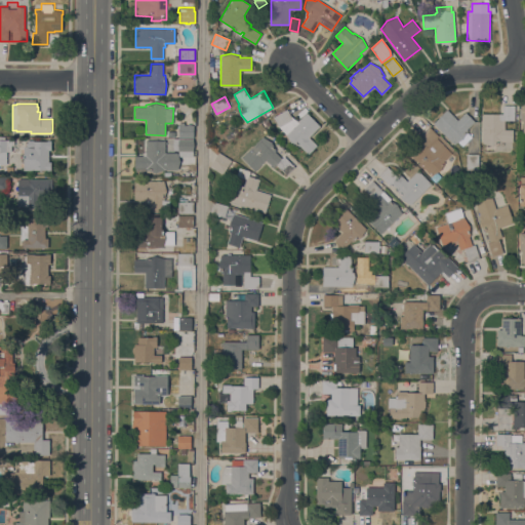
[(482,113),(502,114),(502,105),(514,105),(514,110),(514,120),(505,120),(505,129),(513,129),(513,142),(501,142),(501,143),(482,144),(482,113)]
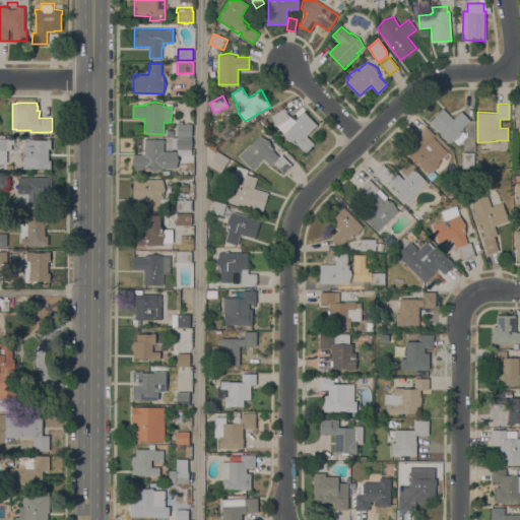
[(304,111),(317,125),(306,135),(314,143),(305,152),(298,144),(296,146),(287,140),(283,133),(276,126),(271,115),(284,108),(287,115),(295,119),(304,111)]
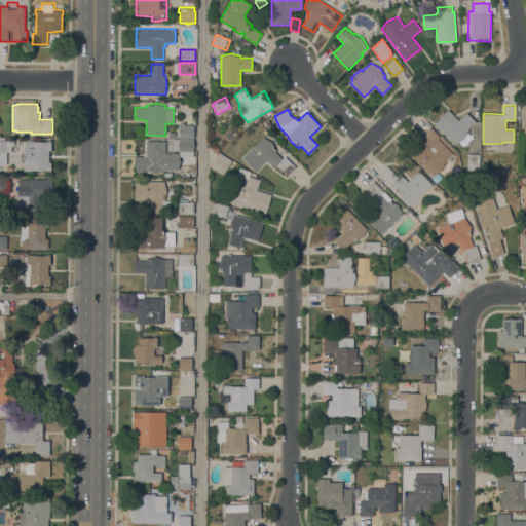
[(458,120),(466,112),(476,121),(467,129),(468,130),(467,132),(473,137),(463,146),(458,141),(454,144),(434,122),(448,109),(458,120)]
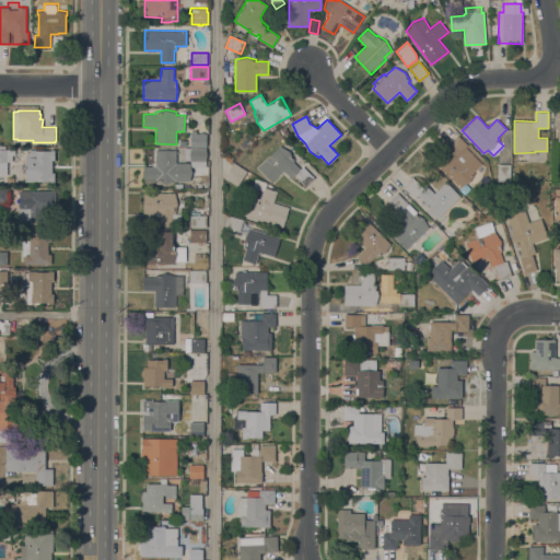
[(207,147),(186,147),(186,144),(190,144),(190,132),(191,132),(191,130),(196,130),(196,132),(207,132),(207,147)]
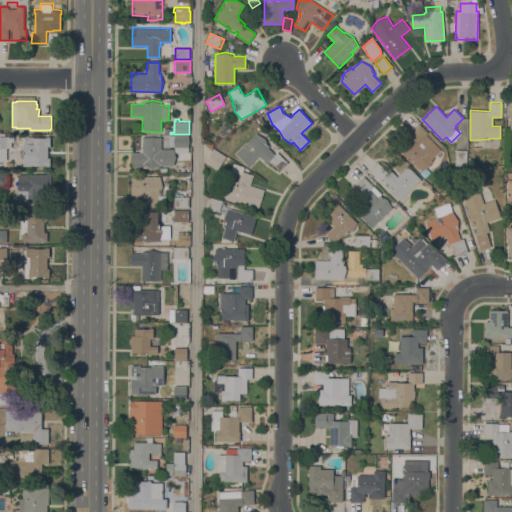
[(415,136),(409,129),(417,121),(427,132),(426,134),(441,149),(433,157),(434,158),(429,166),(421,171),(400,150),(415,136)]
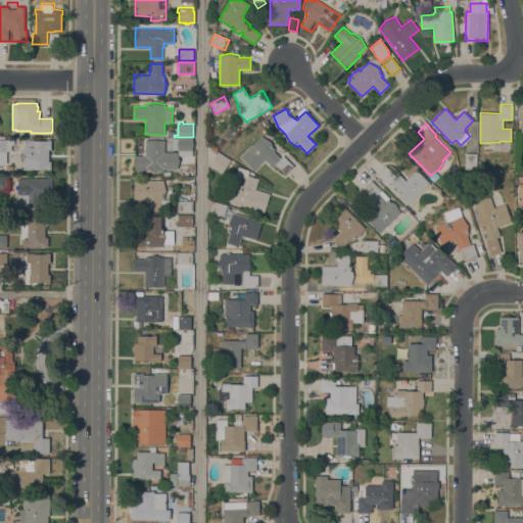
[(275,163),(272,167),(265,158),(253,170),(241,156),(262,136),(270,141),(275,149),(274,150),(280,157),(283,155),(293,165),(285,174),(275,163)]
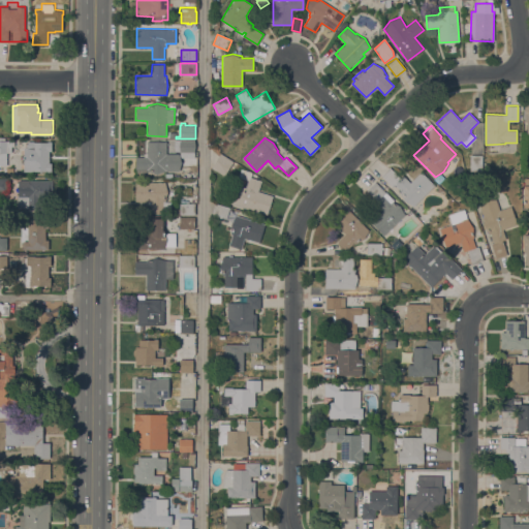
[(194,141),(194,157),(180,157),(180,151),(175,151),(175,139),(194,141)]
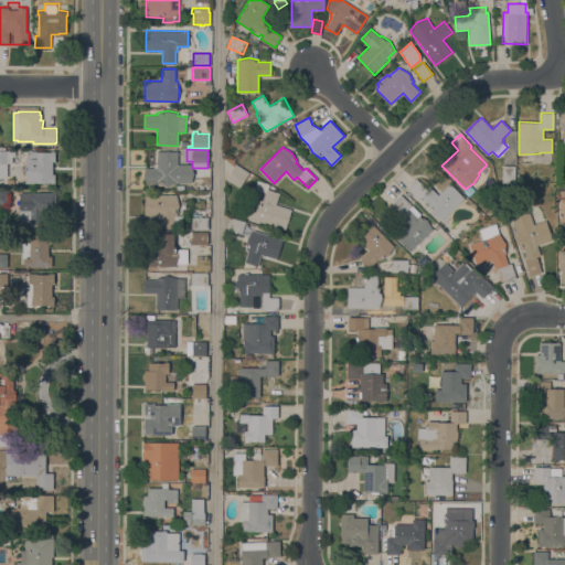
[(0,150),(14,150),(14,157),(12,157),(12,162),(7,162),(7,177),(0,177),(0,150)]
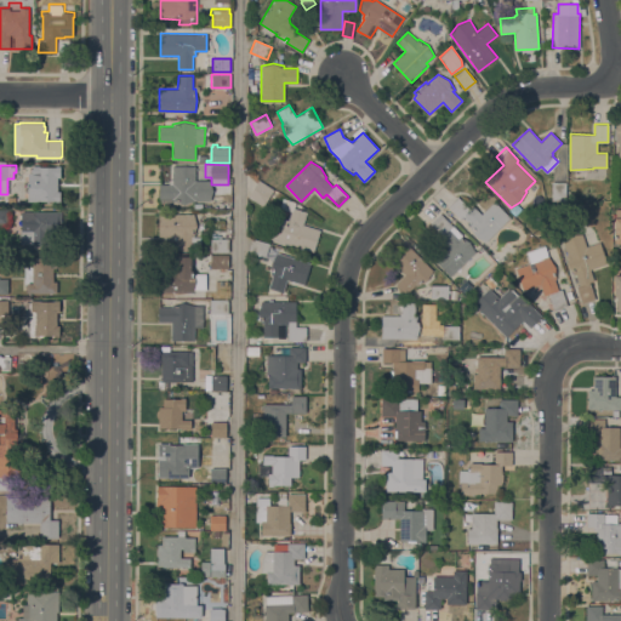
[(210,180),(210,200),(172,200),(172,199),(159,199),(159,183),(172,183),(172,165),(195,165),(195,175),(195,180),(210,180)]
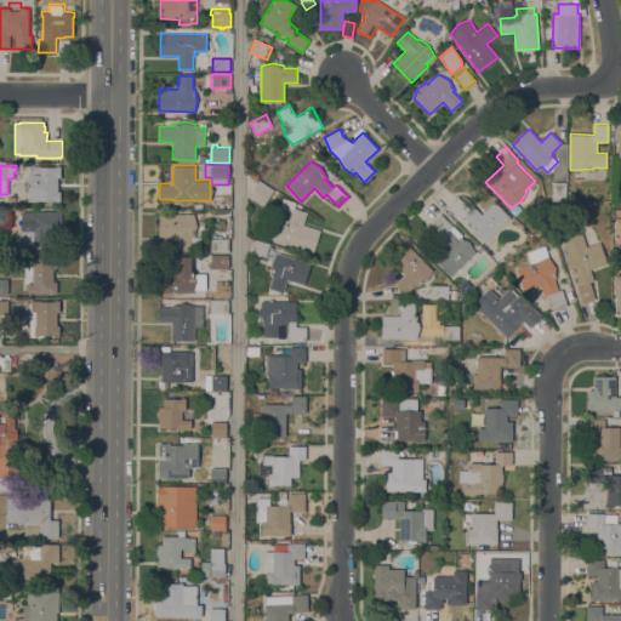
[(57,191),(61,191),(60,201),(55,201),(55,200),(38,200),(38,201),(28,201),(28,172),(32,172),(32,166),(39,166),(55,166),(61,166),(61,177),(57,177),(57,191)]
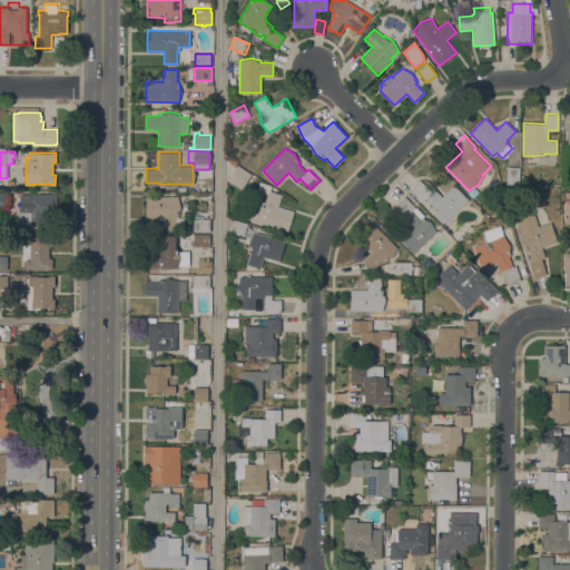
[(227,180),(237,165),(252,174),(242,189),(227,180)]
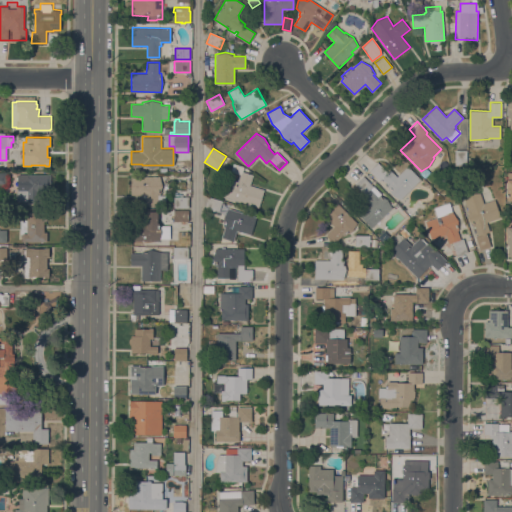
[(455,150),(466,150),(466,165),(455,165),(455,150)]
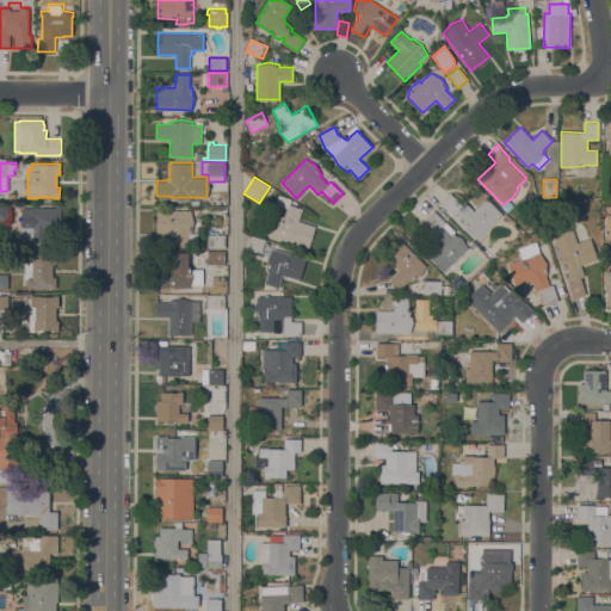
[(358,202),(355,207),(343,196),(347,192),(358,202)]
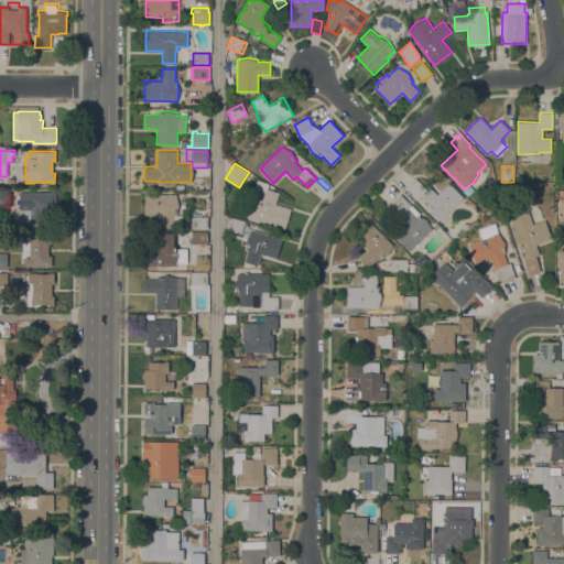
[(441,219),(426,205),(427,204),(420,196),(418,198),(407,187),(415,179),(426,190),(430,186),(437,194),(448,183),(464,197),(441,219)]
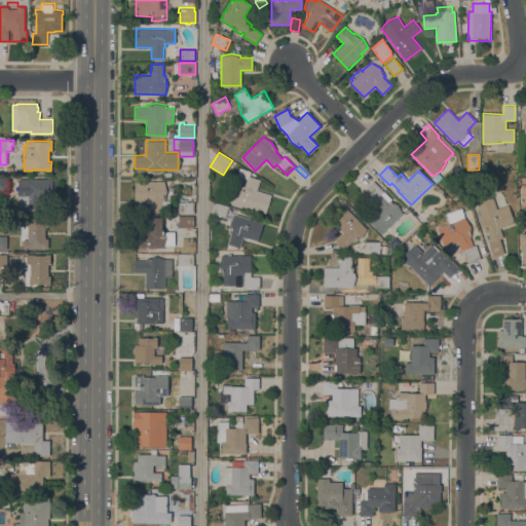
[(228,201),(234,183),(245,186),(247,179),(237,176),(239,168),(250,173),(249,176),(260,179),(256,190),(271,195),(265,213),(228,201)]
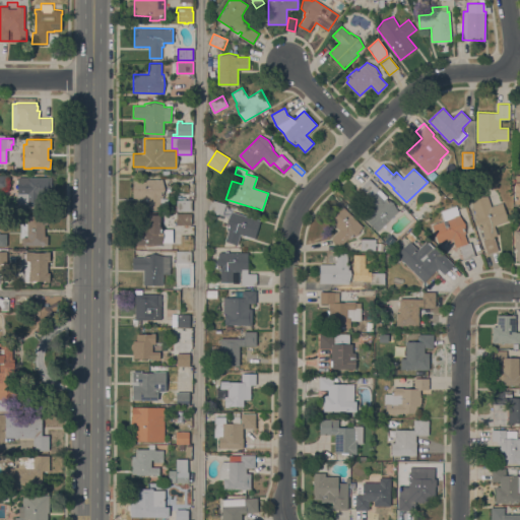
[(298,178),(295,182),(285,174),(288,170),(298,178)]
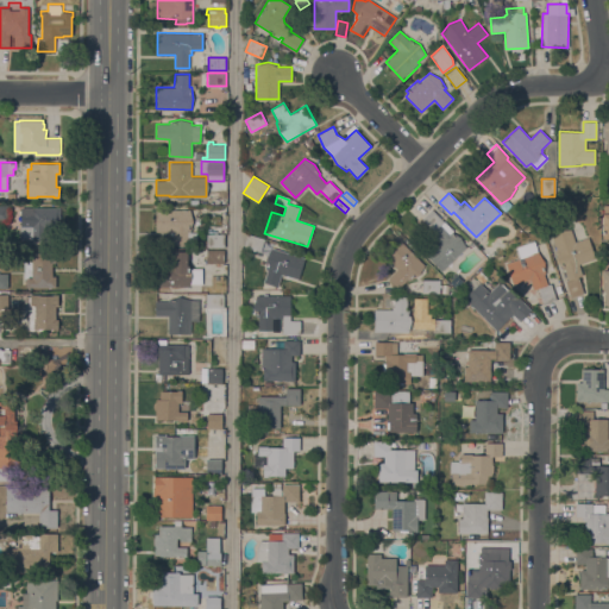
[(60,207),(60,228),(49,228),(49,239),(45,239),(45,240),(33,240),(33,239),(20,238),(20,225),(20,207),(60,207)]
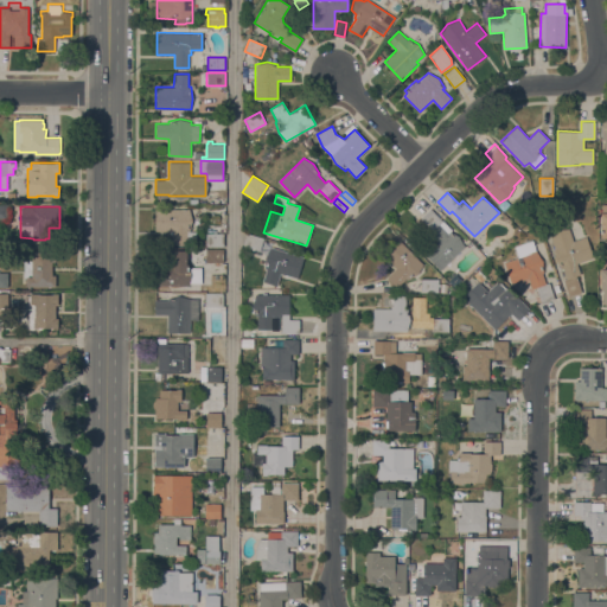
[(440,269),(425,254),(438,242),(429,234),(433,230),(421,217),(430,208),(443,222),(445,221),(452,229),(451,231),(465,246),(440,269)]
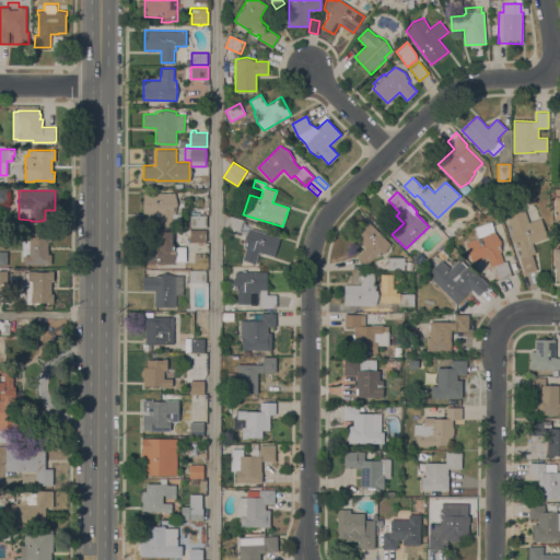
[(174,193),(177,202),(174,213),(181,213),(181,224),(160,224),(160,217),(156,217),(156,213),(143,213),(143,193),(174,193)]
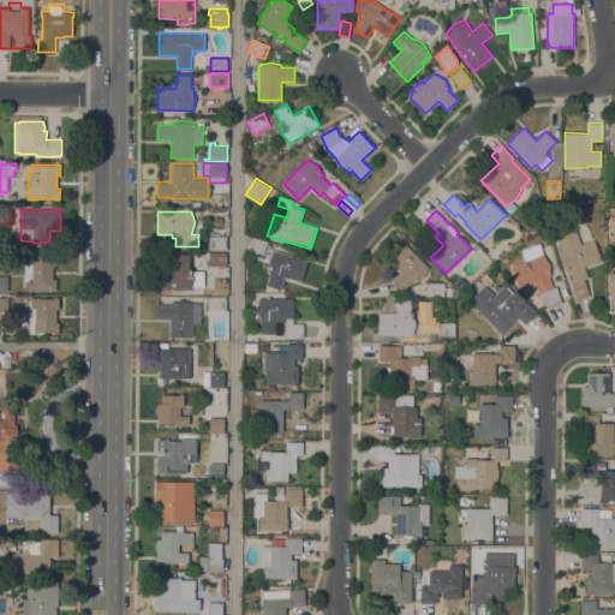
[(580,244),(595,239),(601,261),(584,267),(587,278),(583,280),(589,296),(575,299),(571,284),(574,282),(571,272),(568,272),(557,238),(577,232),(580,244)]
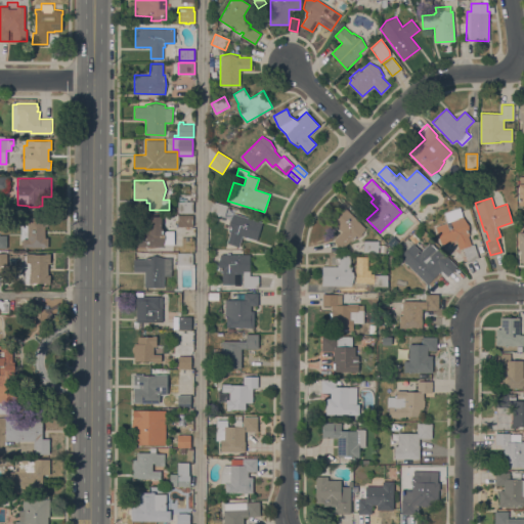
[(192,202),(192,213),(178,213),(172,213),(172,207),(178,207),(178,202),(192,202)]
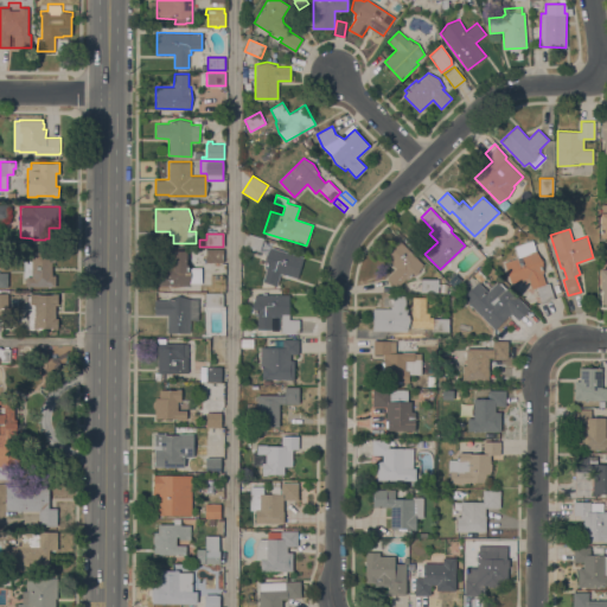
[(263,238),(260,249),(243,244),(247,234),(263,238)]
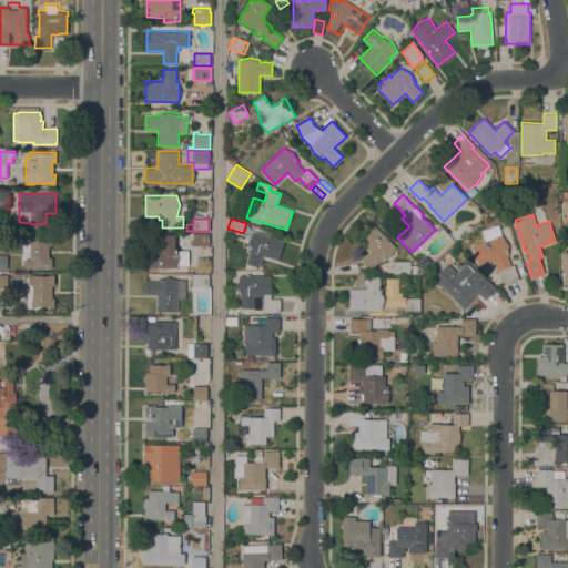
[(359,239),(374,224),(396,247),(382,261),(381,260),(371,269),(362,259),(371,251),(359,239)]
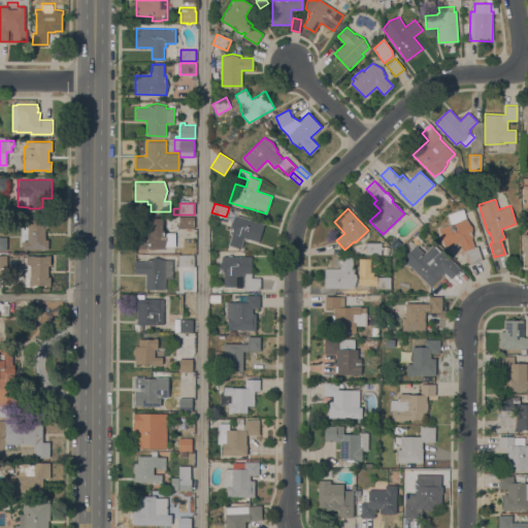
[(463,211),(465,218),(466,218),(472,237),(471,237),(474,246),(477,245),(483,260),(471,264),(466,250),(463,251),(459,241),(446,246),(438,228),(453,223),(451,216),(463,211)]
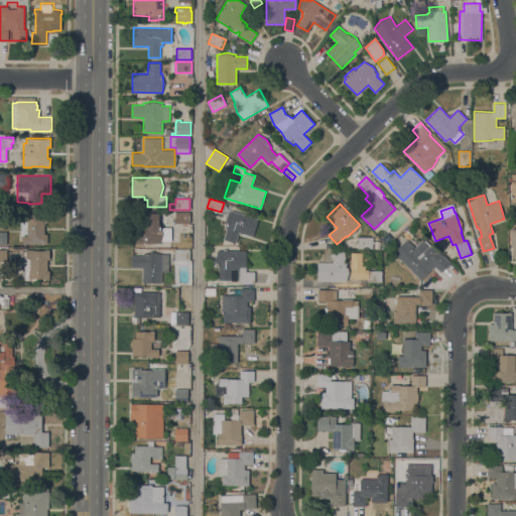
[(227,229),(224,228),(230,210),(258,219),(252,237),(239,232),(235,243),(224,239),(227,229)]
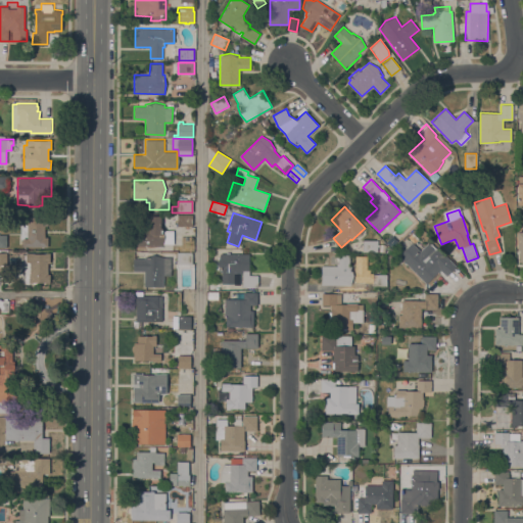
[(177,226),(178,215),(192,215),(192,226),(177,226)]
